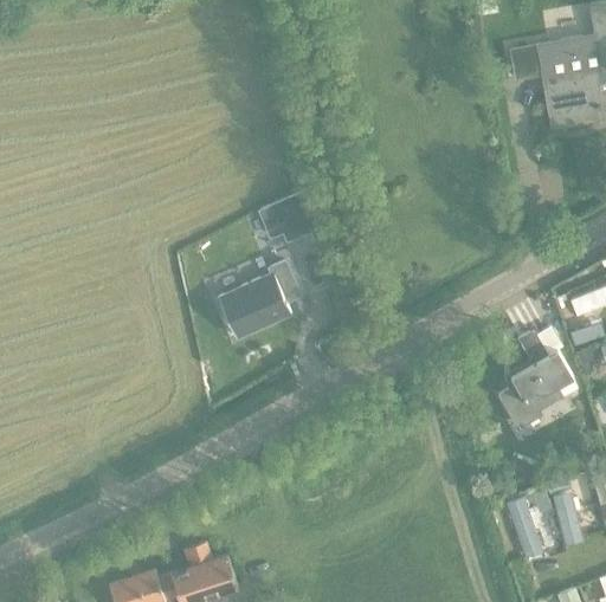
[(495,0),(477,0),(479,13),(497,11),(495,0)]
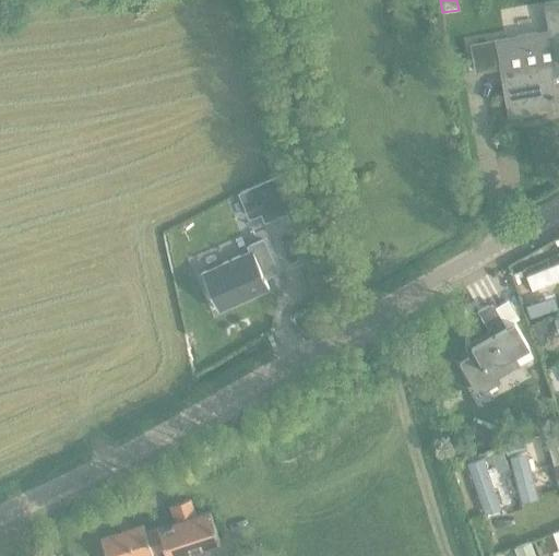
[(548,35),(495,44),(499,71),(500,75),(508,119),(555,111),(551,96),(558,94),(558,3),(543,7),(548,35)]
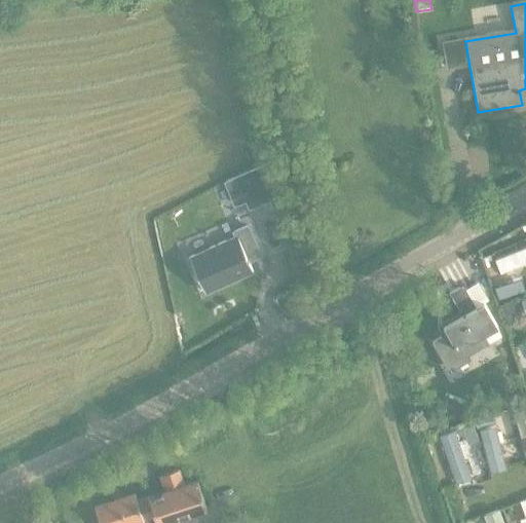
[(465,41),(442,45),(446,71),(470,67),(465,41)]
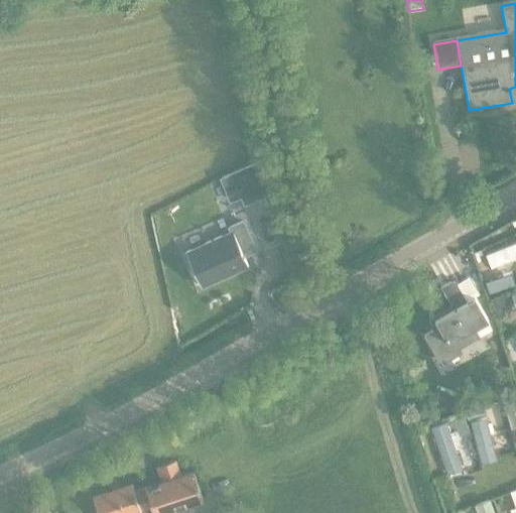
[(258,163),(231,175),(244,207),(271,195),(264,179),(258,163)]
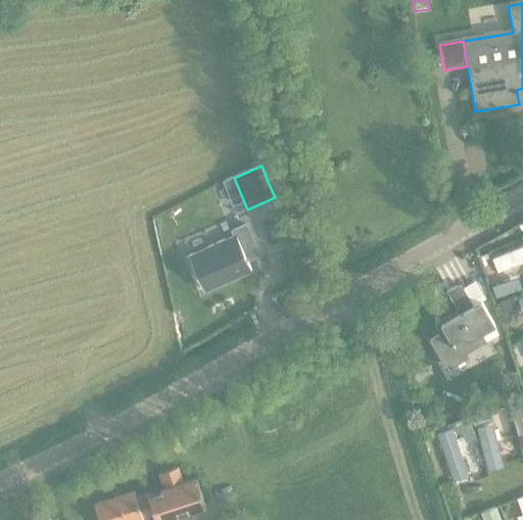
[(239,200),(231,180),(219,185),(228,205),(239,200)]
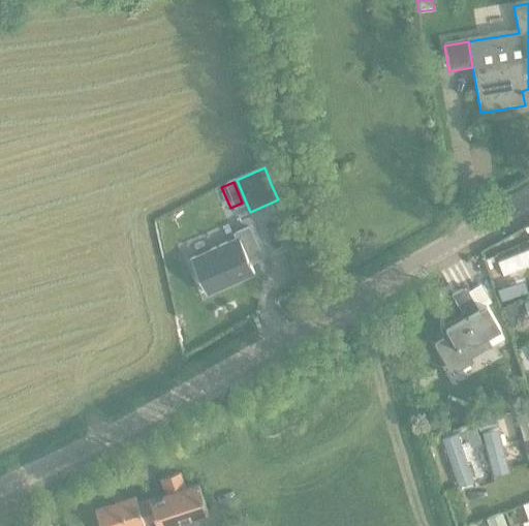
[(186,253),(185,253),(197,283),(196,283),(198,288),(199,287),(204,296),(253,274),(248,263),(259,257),(247,229),(236,235),(235,231),(232,231),(237,240),(190,260),(186,253)]
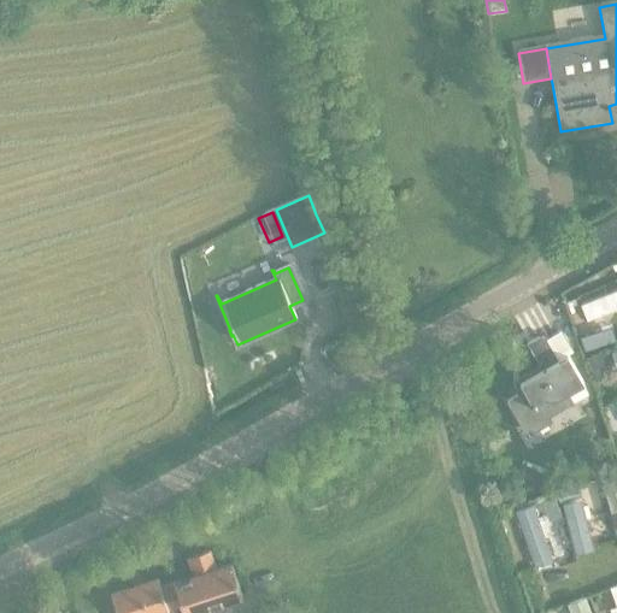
[(597,277),(586,283),(589,288),(599,282),(597,277)]
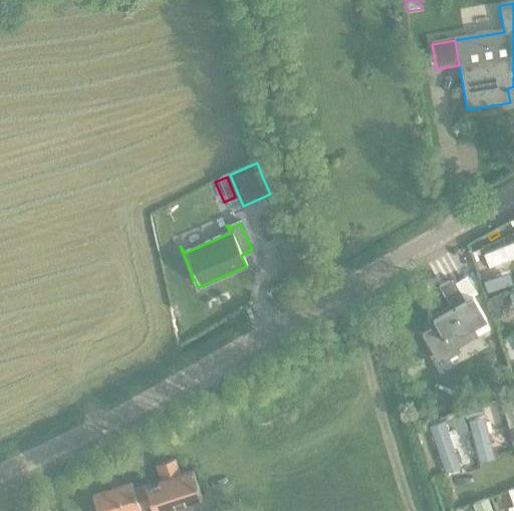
[(513,241),(485,254),(490,267),(513,257),(513,241)]
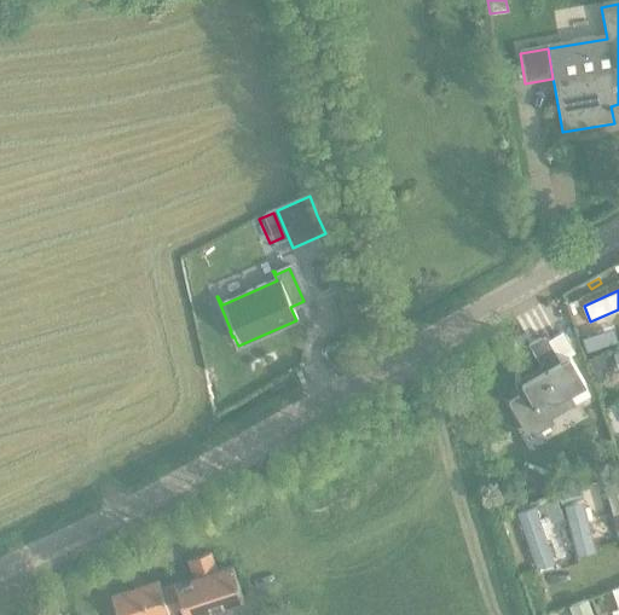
[(557,398),(583,383),(570,360),(559,365),(543,338),(528,348),(544,373),(526,384),(526,394),(508,405),(526,435),(566,411),(557,398)]
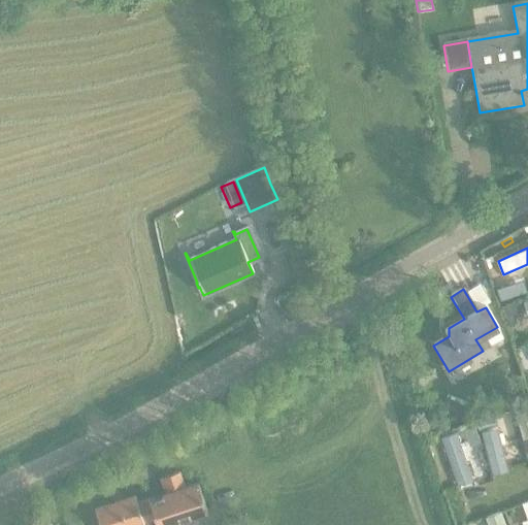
[(507,289),(496,293),(501,304),(512,300),(507,289)]
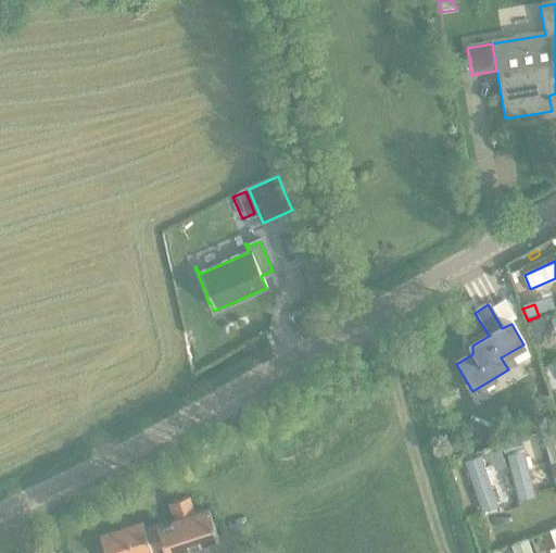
[(539,319),(527,323),(533,342),(540,340),(538,331),(542,330),(539,319)]
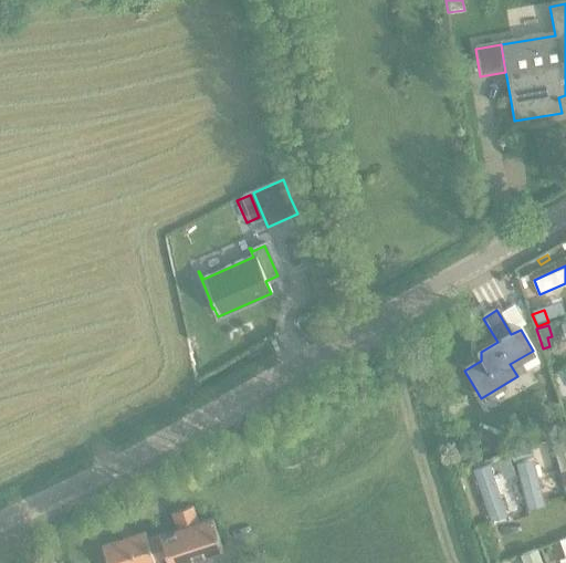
[(479,427),(473,442),(495,451),(501,436),(479,427)]
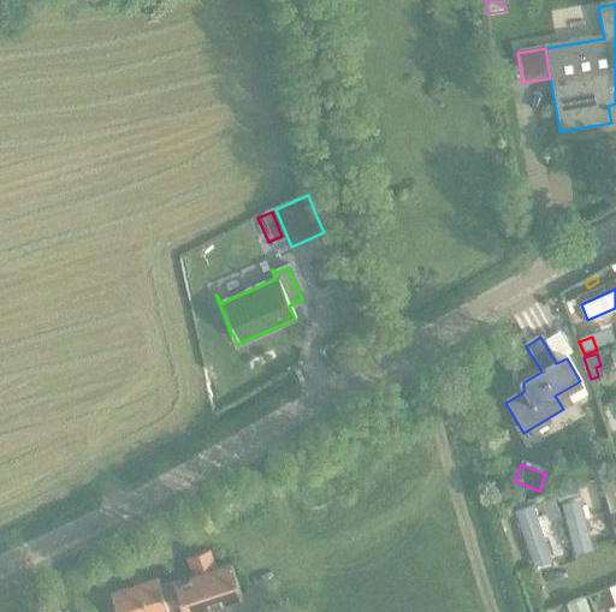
[(615,479),(600,483),(615,532),(615,530),(615,479)]
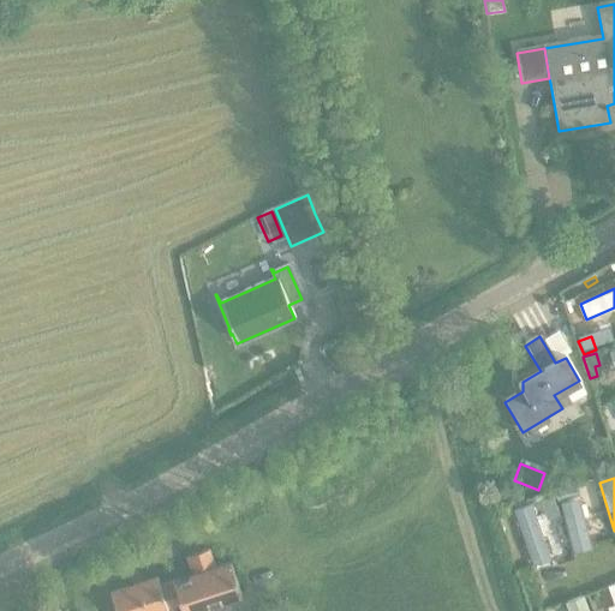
[(574,486),(554,491),(556,502),(578,496),(574,486)]
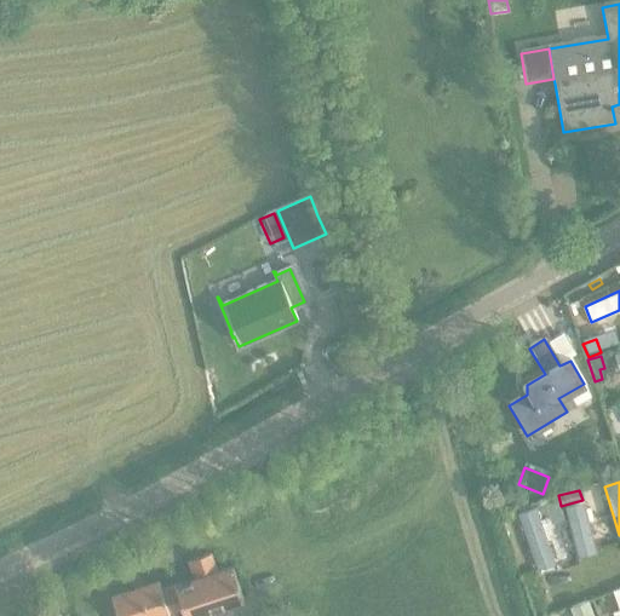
[(556,501),(544,506),(551,524),(563,520),(556,501)]
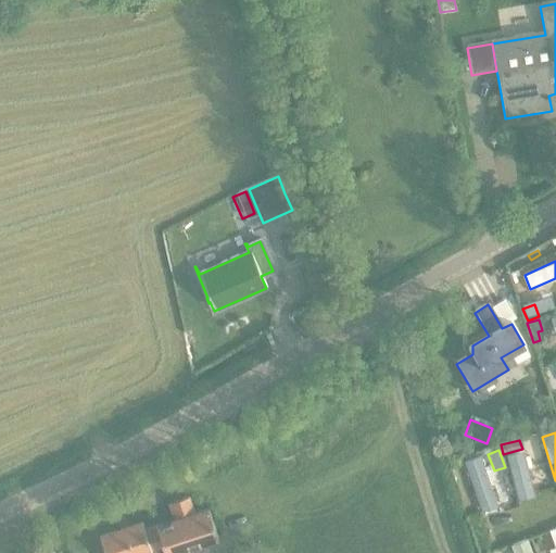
[(525,452),(507,456),(520,500),(536,495),(525,452)]
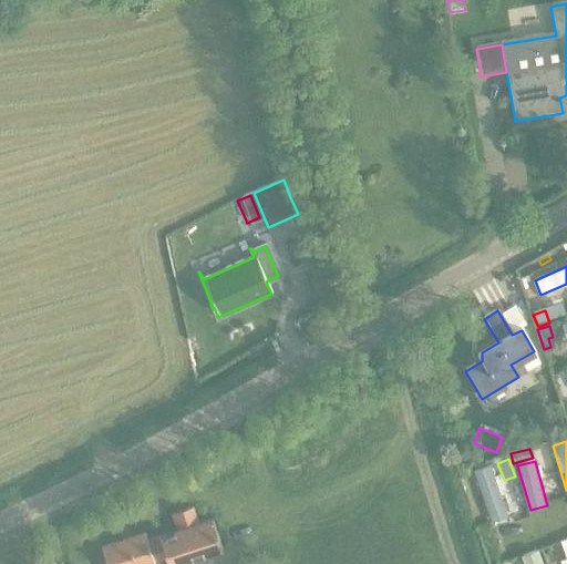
[(492,523),(508,518),(491,465),(474,471),(492,523)]
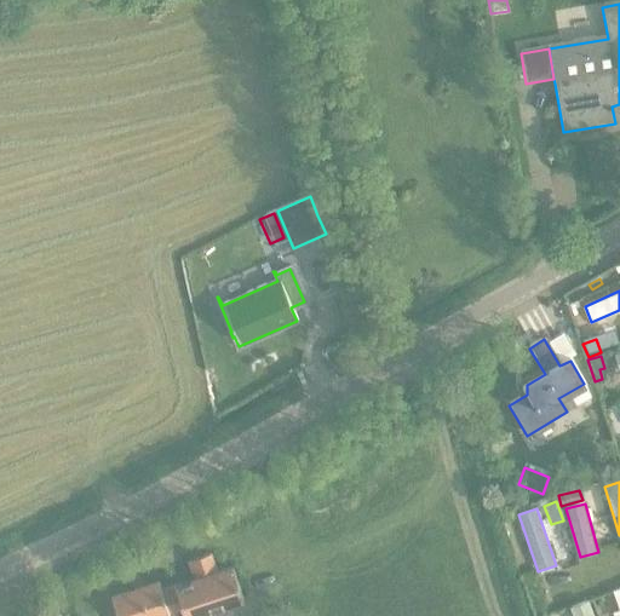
[(188,563),(194,582),(160,593),(158,585),(109,600),(114,615),(177,615),(181,614),(181,615),(195,615),(241,602),(230,570),(214,576),(208,557),(188,563)]
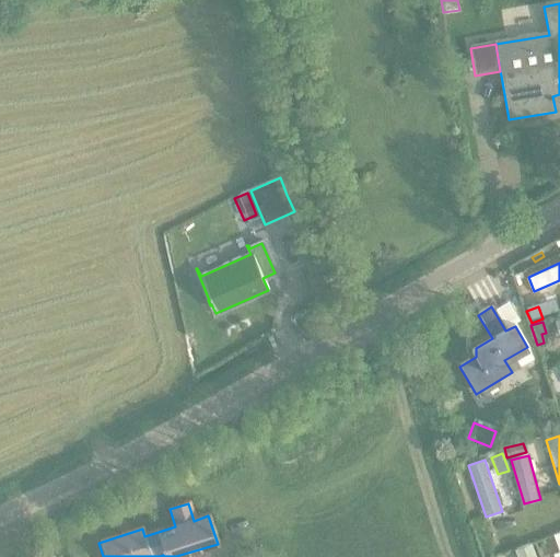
[(537,556),(532,542),(515,547),(518,556),(537,556)]
